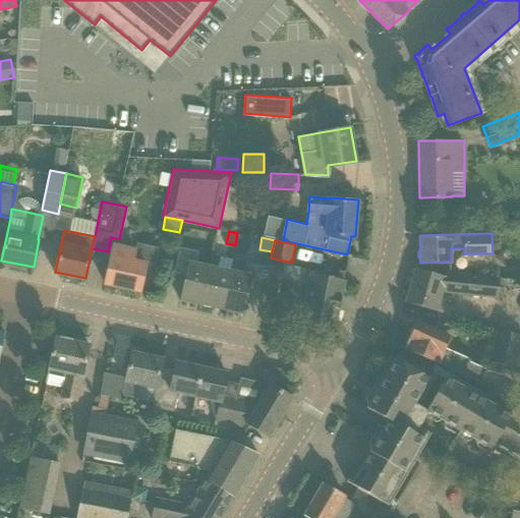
[(105,283),(140,290),(147,263),(133,260),(135,248),(115,244),(113,254),(112,254),(105,283)]
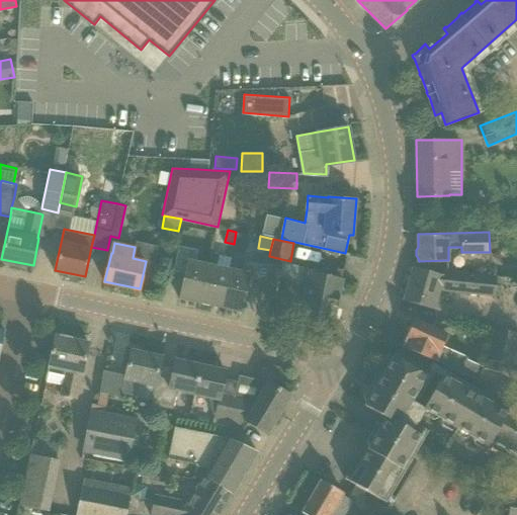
[(179,297),(200,302),(208,263),(195,260),(198,248),(179,244),(173,269),(185,271),(179,297)]
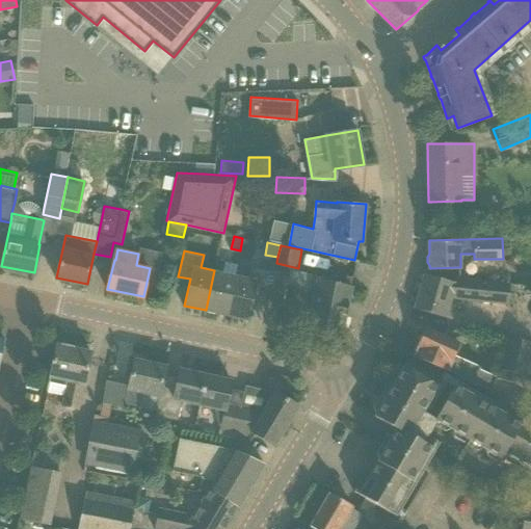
[(206,310),(228,315),(236,275),(222,272),(226,260),(217,258),(214,270),(206,310)]
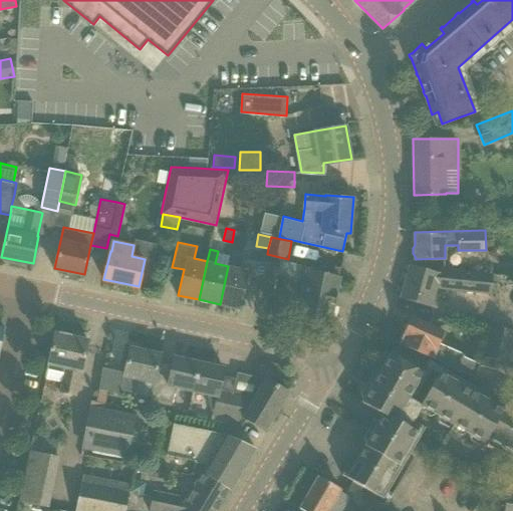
[(220,304),(241,308),(248,276),(257,278),(261,260),(243,257),(241,268),(228,266),(220,304)]
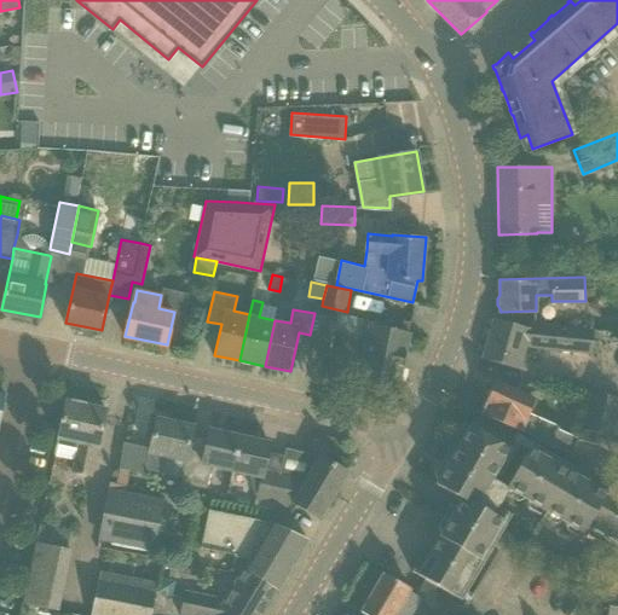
[(338,317),(334,317),(322,313),(316,337),(331,342),(338,317)]
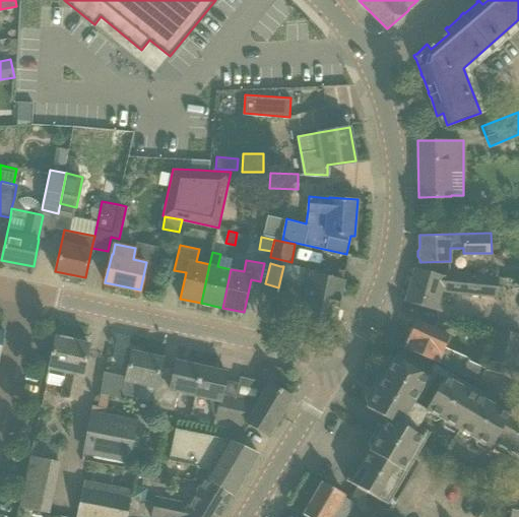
[(414,266),(405,300),(437,309),(442,289),(445,289),(497,295),(500,275),(446,270),(445,275),(414,266)]
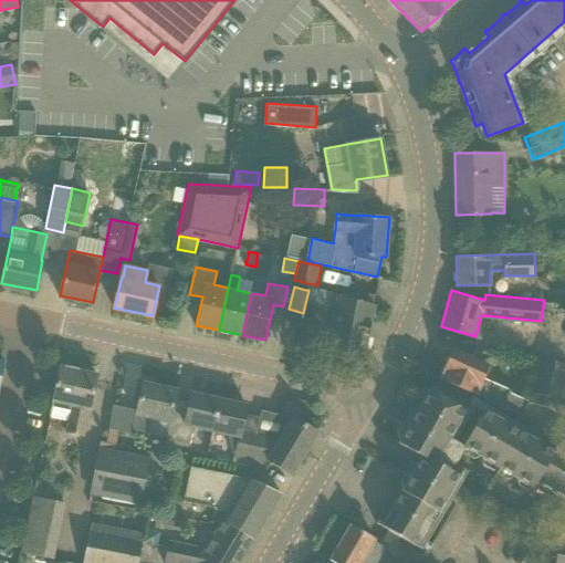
[(373,304),(346,299),(339,298),(337,309),(314,304),(311,320),(302,319),(297,336),(365,352),(366,350),(365,350),(368,334),(369,333),(368,333),(370,323),(372,323),(372,322),(370,322),(375,306),(375,304),(373,304)]
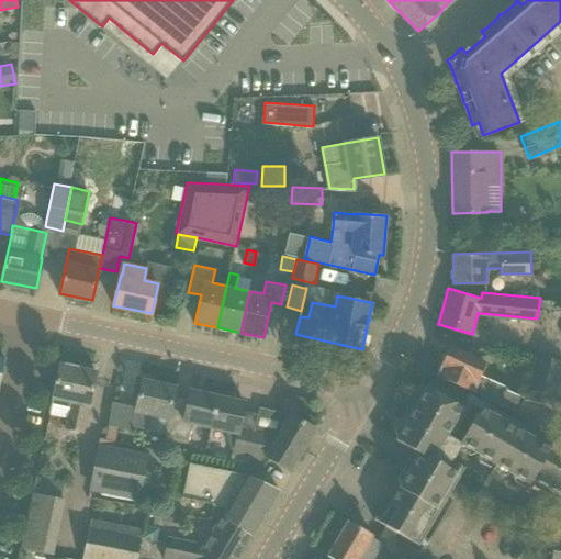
[(442,366),(438,376),(520,412),(525,398),(502,388),(503,386),(479,375),(484,361),(450,346),(448,349),(444,351),(441,358),(442,361),(441,366),(442,366)]
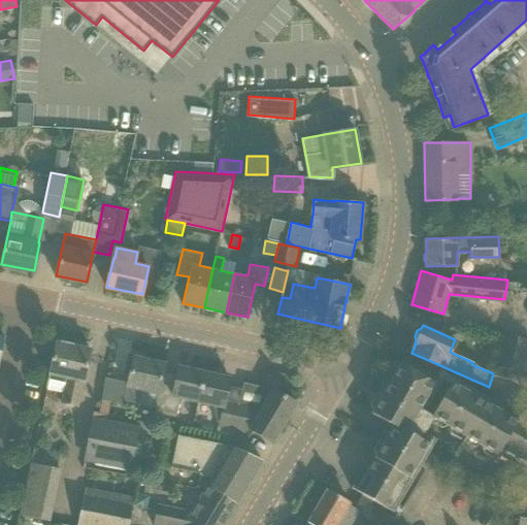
[(526,338),(502,332),(494,364),(495,365),(524,372),(526,362),(526,338)]
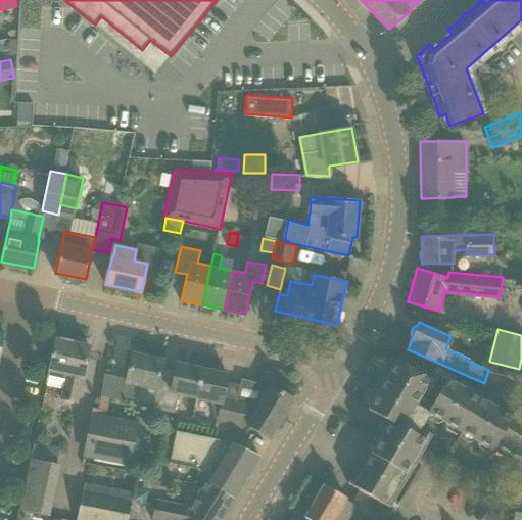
[(60,338),(56,337),(46,383),(64,387),(62,398),(78,402),(83,377),(84,377),(90,345),(73,341),(73,339),(60,337),(60,338)]
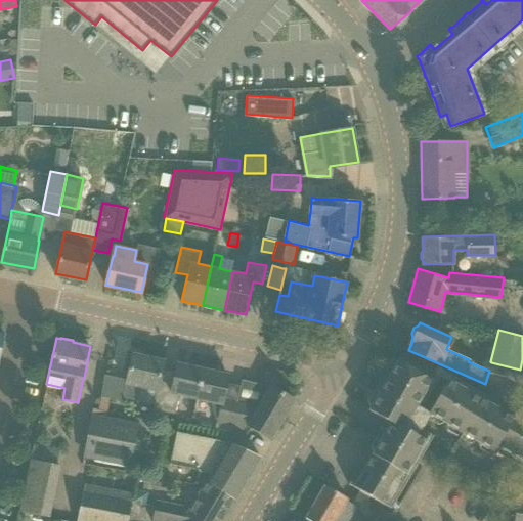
[(383,436),(354,485),(360,489),(369,494),(386,505),(412,460),(415,457),(416,456),(424,441),(425,439),(418,435),(416,436),(407,432),(408,430),(407,429),(406,431),(402,429),(405,424),(406,421),(431,379),(429,378),(433,370),(403,352),(369,409),(391,422),(391,423),(383,435),(383,436)]
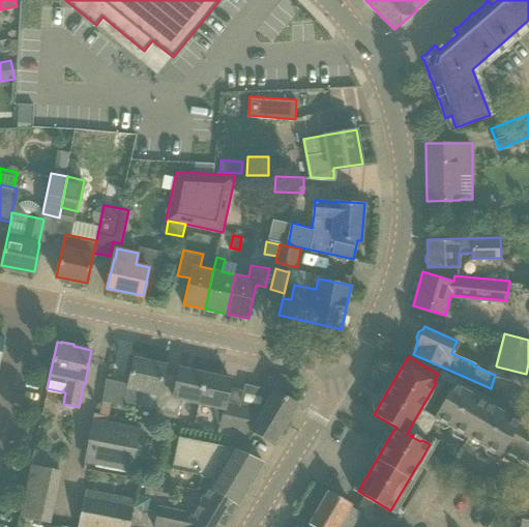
[(103,400),(99,413),(108,415),(111,402),(125,405),(126,401),(156,408),(165,372),(166,364),(135,357),(128,383),(106,378),(103,400)]
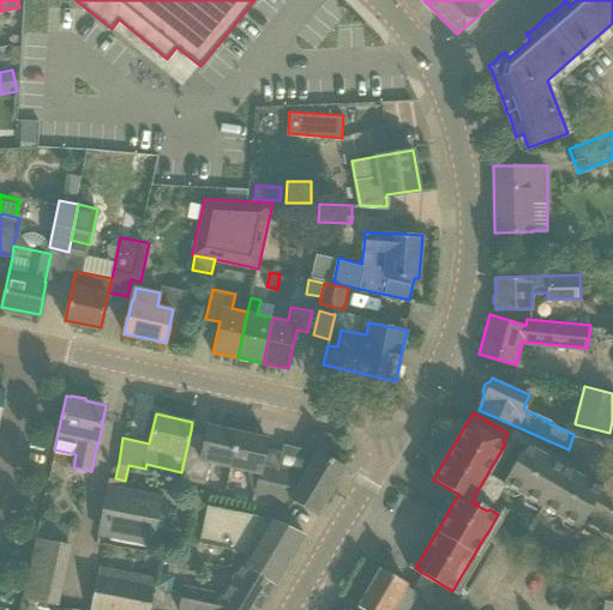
[(181,472),(180,477),(191,481),(205,483),(210,461),(230,465),(238,432),(208,424),(206,434),(191,430),(181,472)]
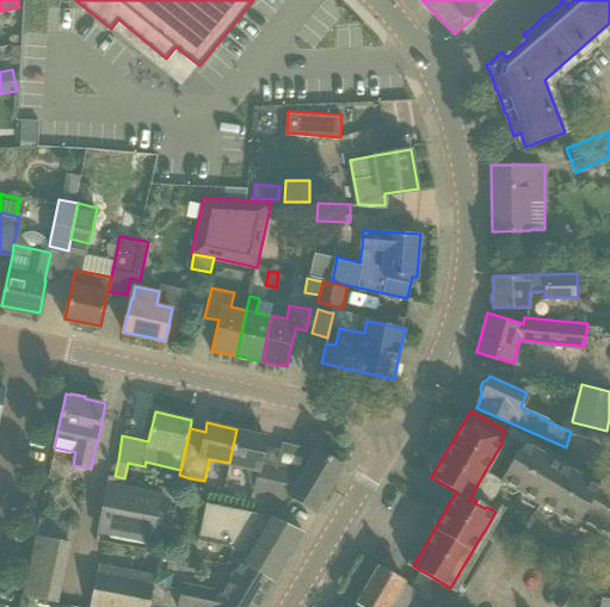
[(573,422),(571,432),(572,432),(591,438),(593,429),(593,428),(573,422)]
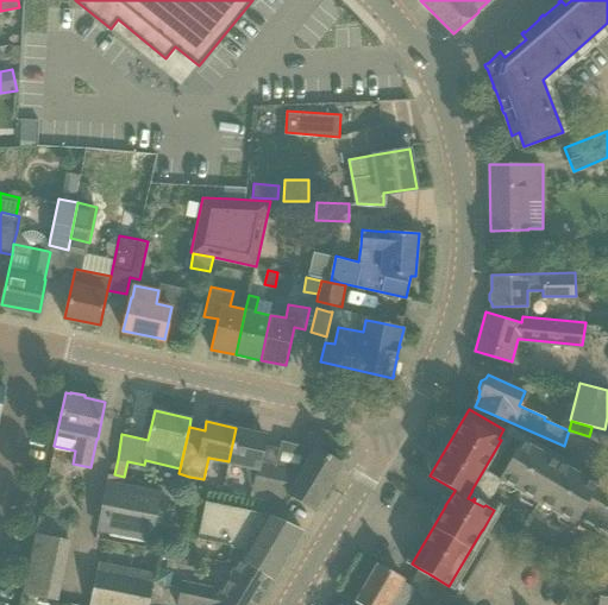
[(236,428),(229,461),(245,465),(250,485),(254,486),(252,490),(269,493),(276,462),(276,464),(280,447),(264,443),(267,435),(236,428)]
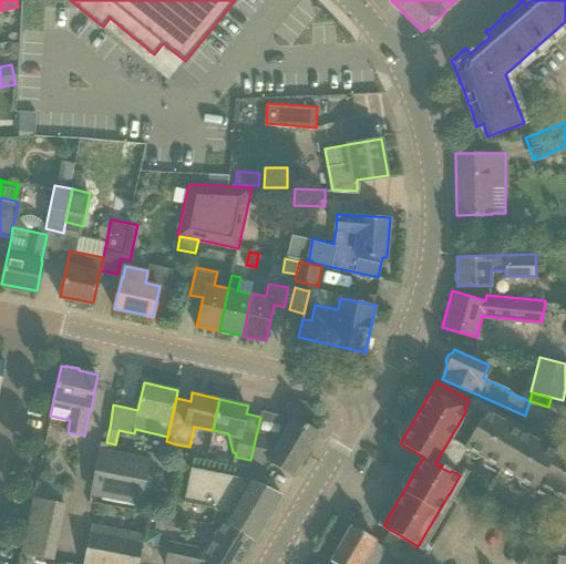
[(257,431),(250,460),(266,463),(268,459),(294,474),(319,432),(314,429),(304,422),(294,417),(292,417),(280,438),(269,436),(274,412),(263,410),(260,417),(257,432),(257,431)]
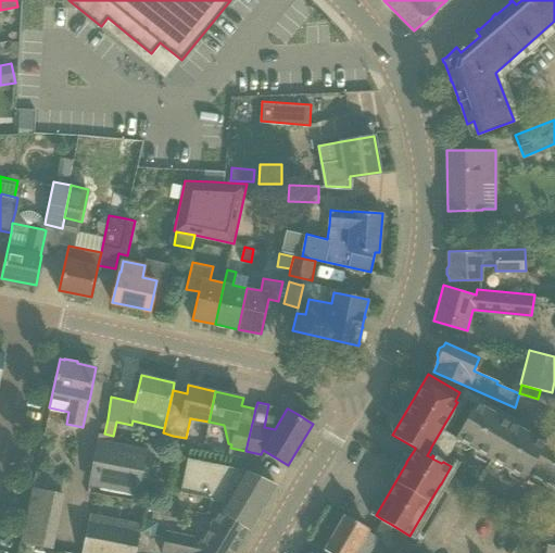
[(554,440),(546,436),(543,441),(476,402),(455,437),(446,431),(439,443),(451,450),(458,439),(525,478),(528,473),(554,487),(554,440)]
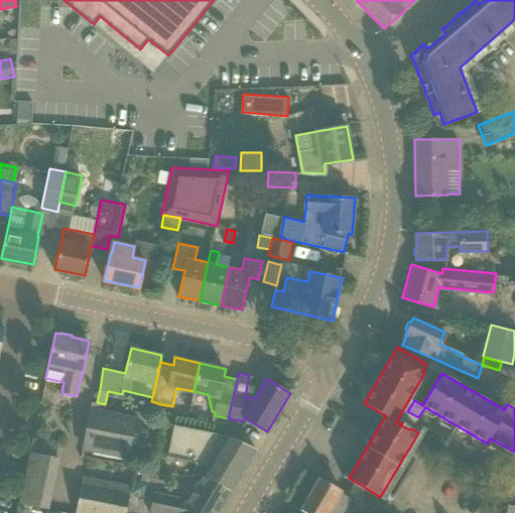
[(276,384),(285,390),(289,383),(279,378),(276,384)]
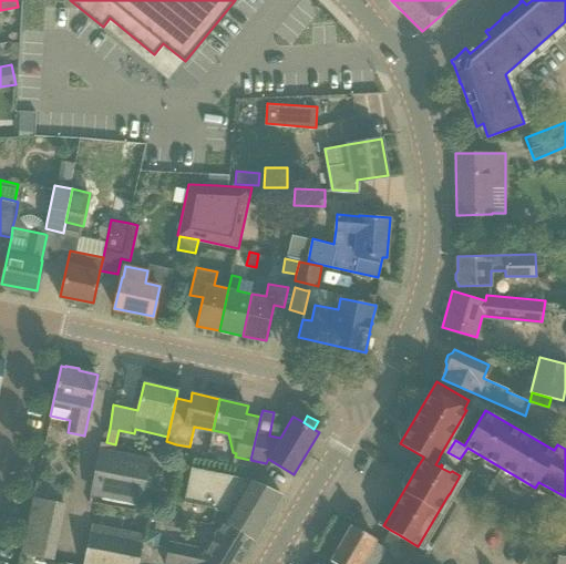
[(99,450),(91,493),(141,503),(148,460),(114,453),(115,444),(106,442),(101,441),(99,450)]
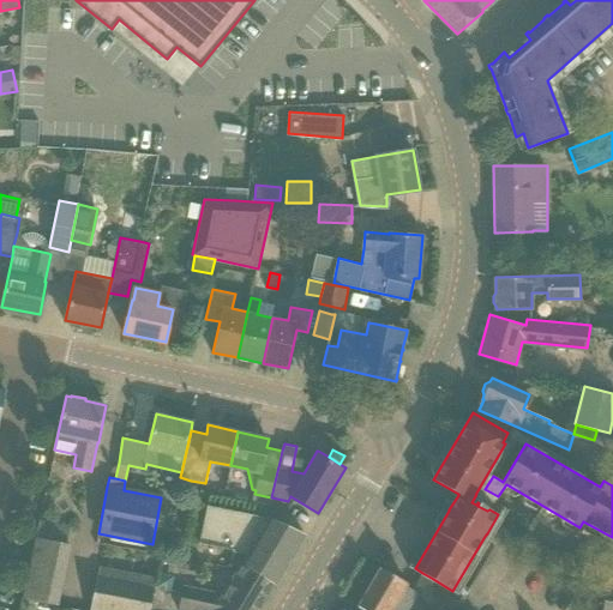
[(209,506),(202,542),(235,548),(248,551),(242,562),(276,583),(277,584),(305,536),(306,535),(306,533),(270,517),(209,506)]
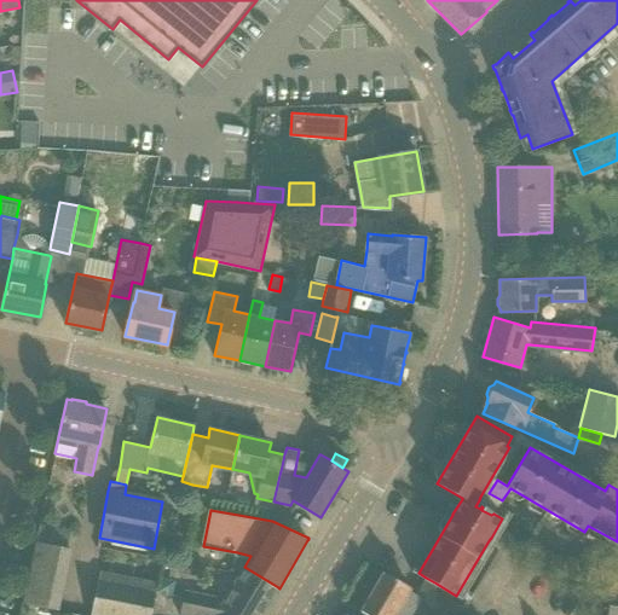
[(56,609),(58,598),(69,547),(36,540),(23,602),(56,609)]
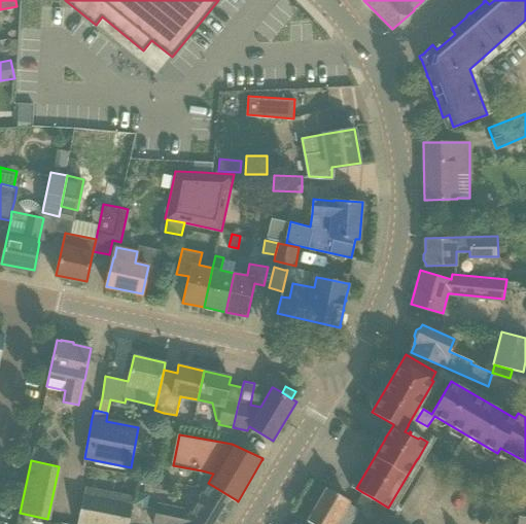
[(158,502),(153,523),(161,523),(222,523),(237,500),(208,483),(191,510),(158,502)]
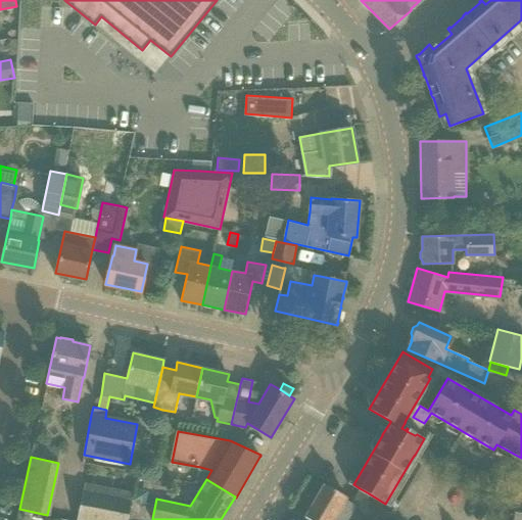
[(312,519),(347,519),(357,505),(345,499),(346,497),(325,483),(305,516),(312,519)]
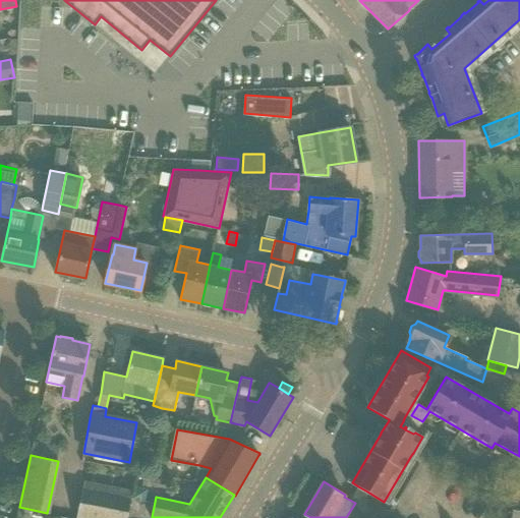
[(76,517),(127,517),(131,497),(83,486),(76,517)]
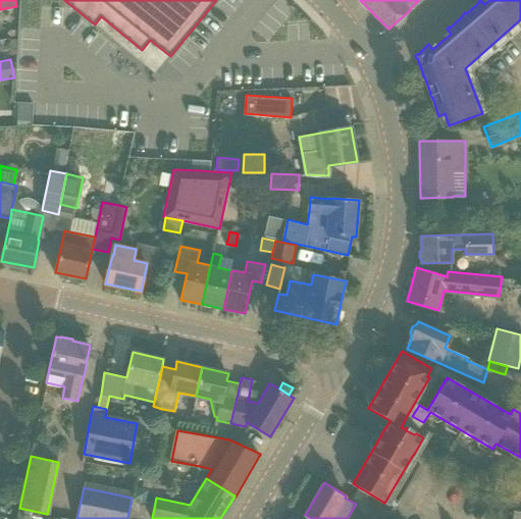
[(359,487),(352,499),(361,504),(368,492),(359,487)]
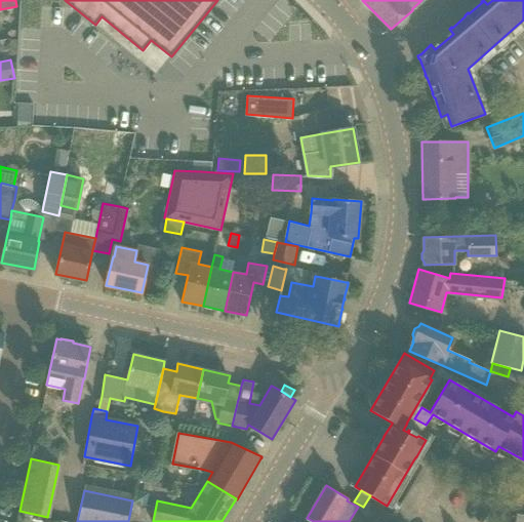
[(523,495),(519,495),(514,521),(523,521),(523,495)]
